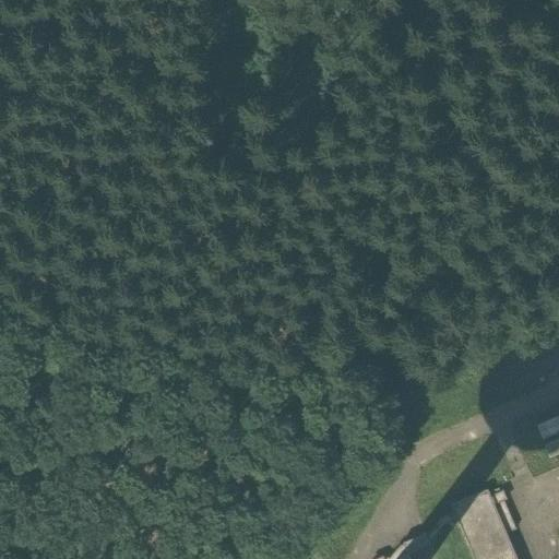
[(543,423),(550,435),(558,428),(558,420),(555,414),(543,423)]
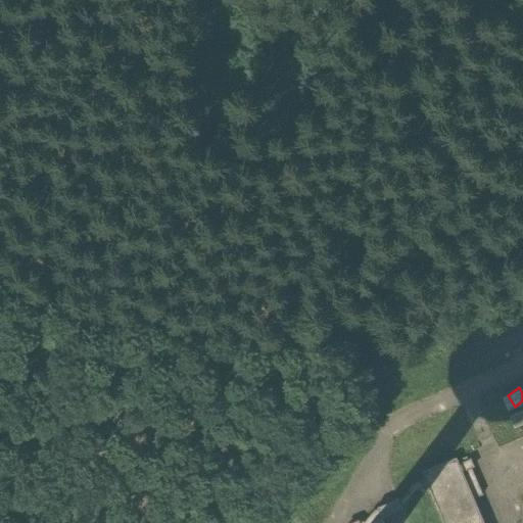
[(483,522),(456,457),(422,471),(424,477),(427,484),(443,522),(483,522)]
